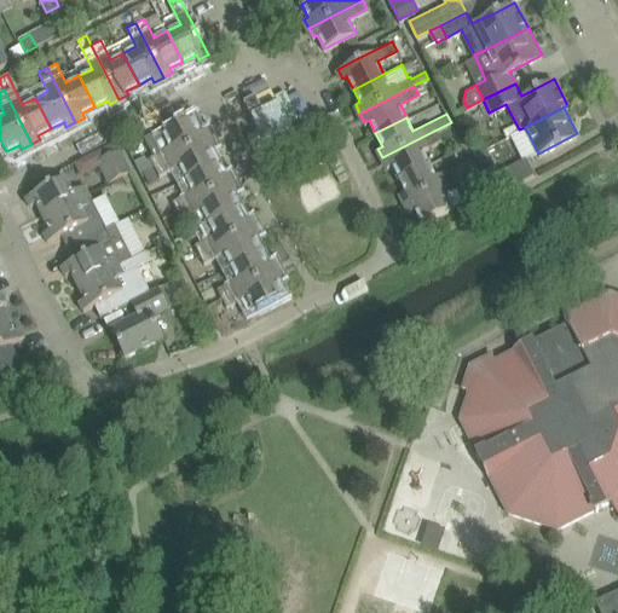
[(154,165),(209,137),(204,127),(200,129),(194,116),(162,132),(168,145),(149,156),(154,165)]
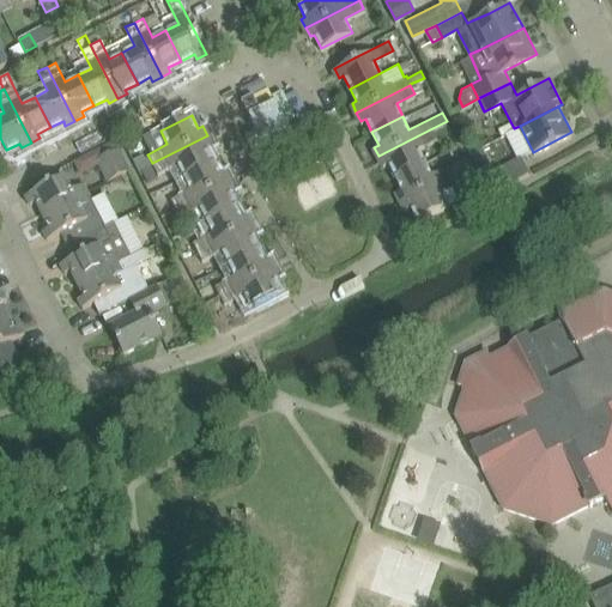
[(387,163),(394,175),(425,159),(418,147),(437,138),(432,128),(379,156),(383,165),(387,163)]
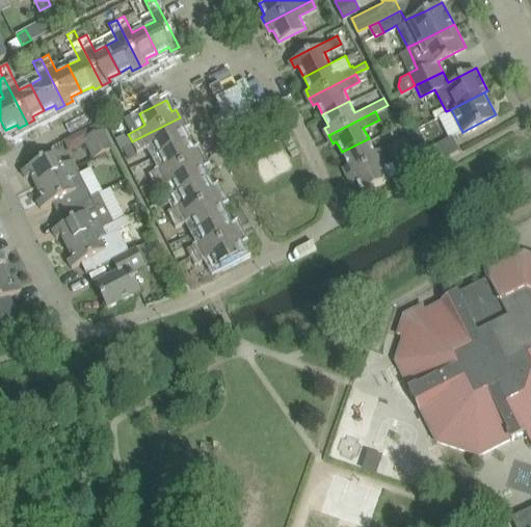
[(153,140),(159,152),(185,138),(180,127),(183,125),(180,117),(132,141),(136,149),(153,140)]
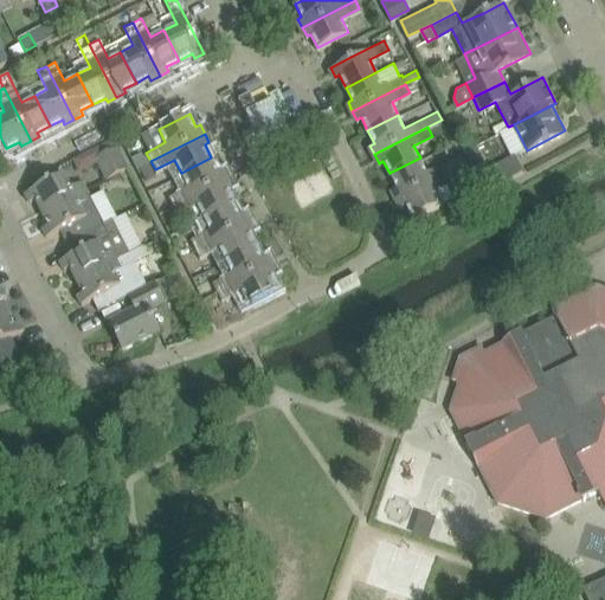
[(465,148),(475,167),(486,162),(476,143),(465,148)]
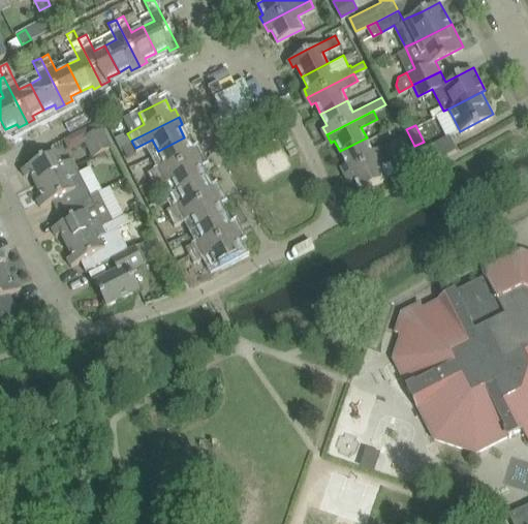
[(112,145),(102,126),(84,135),(93,154),(112,145)]
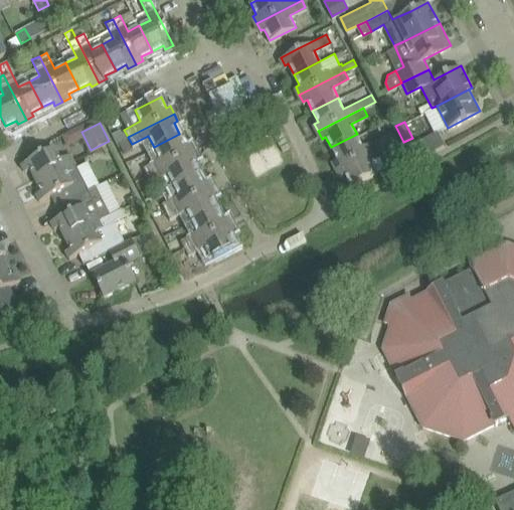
[(444,144),(437,130),(404,147),(412,161),(444,144)]
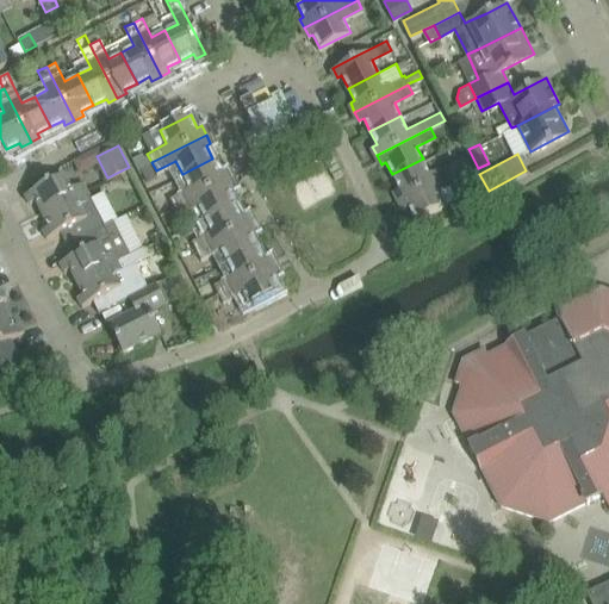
[(169,197),(174,205),(228,178),(223,169),(219,172),(212,159),(182,174),(188,187),(169,197)]
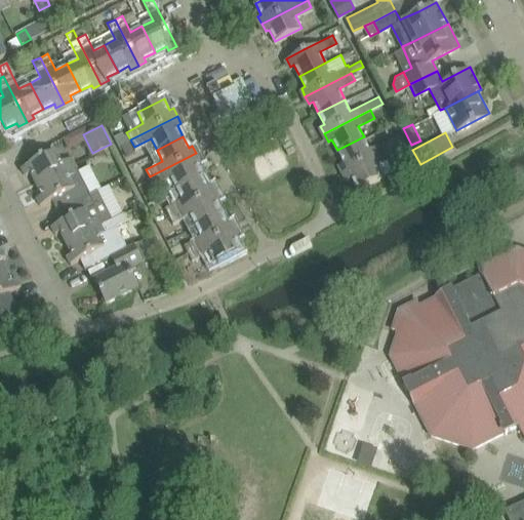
[(339,163),(343,170),(390,147),(386,140),(369,148),(364,136),(337,150),(343,161),(339,163)]
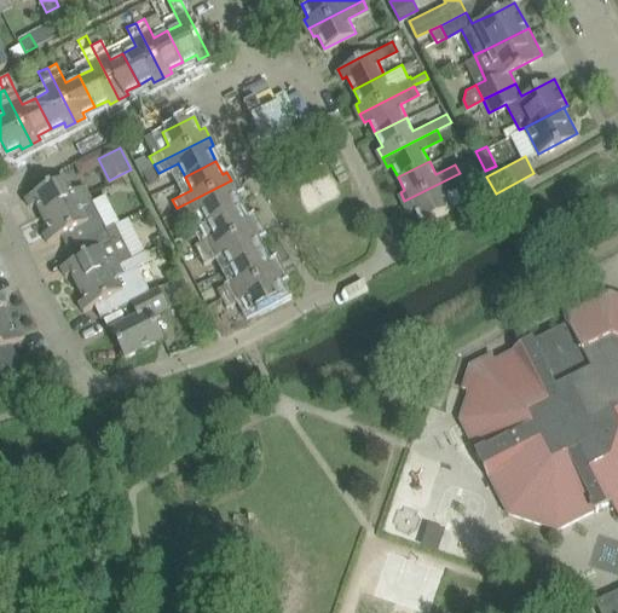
[(154,165),(143,169),(149,181),(160,177),(154,165)]
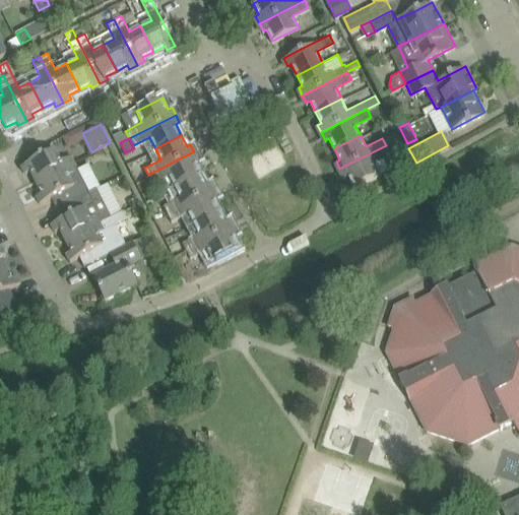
[(386,145),(339,169),(343,177),(347,175),(353,186),(380,173),(374,162),(390,153),(401,147),(397,139),(386,145)]
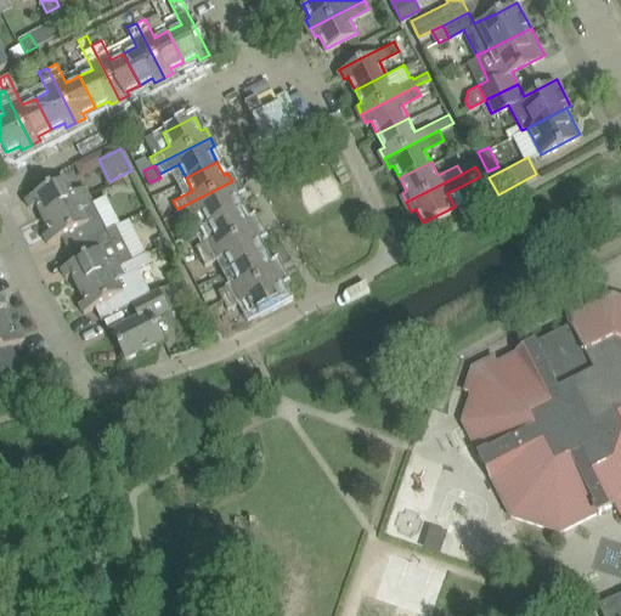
[(35,203),(43,215),(89,192),(84,184),(73,190),(66,176),(26,197),(30,205),(35,203)]
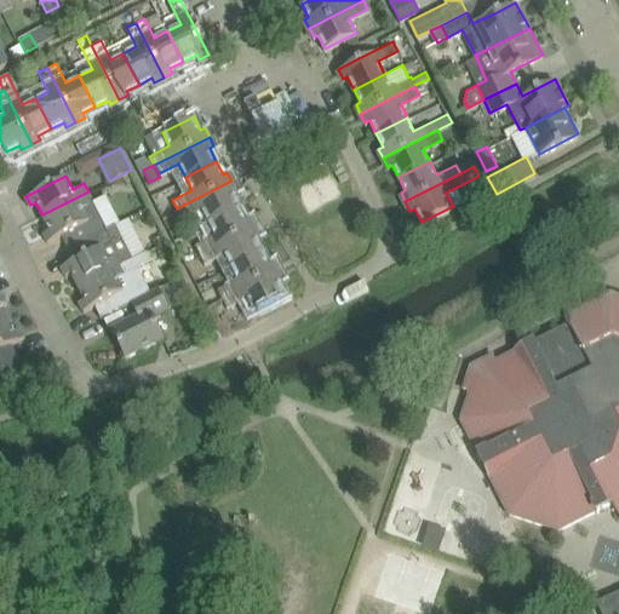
[(201,208),(207,221),(239,205),(231,191),(236,190),(231,181),(177,208),(182,218),(201,208)]
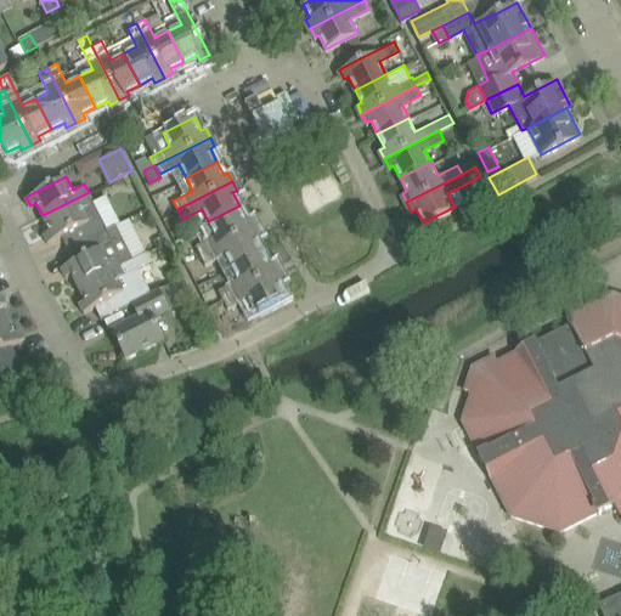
[(61,233),(68,247),(89,236),(107,227),(89,192),(43,215),(49,229),(44,232),(48,241),(61,233)]
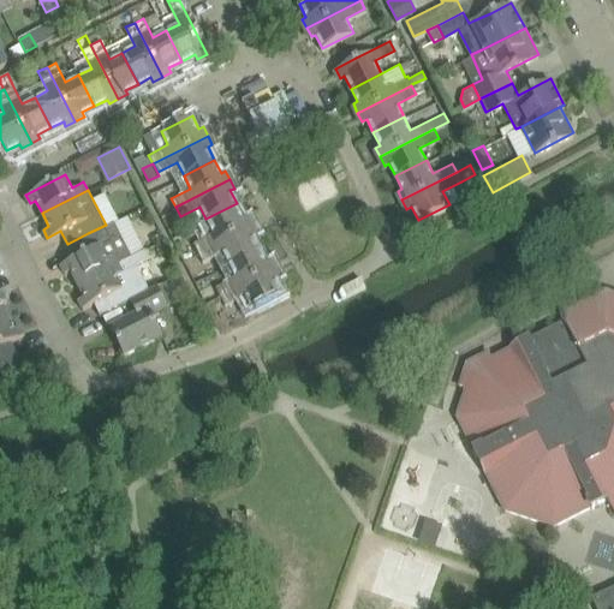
[(194,242),(198,251),(252,222),(248,214),(243,216),(237,203),(206,219),(192,226),(200,238),(194,242)]
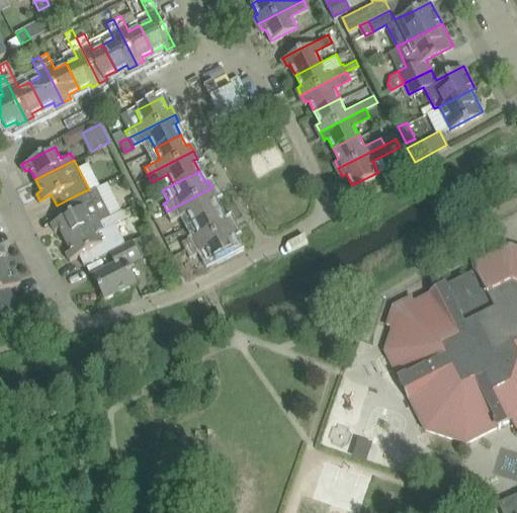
[(65,238),(103,218),(110,215),(96,185),(89,189),(74,196),(57,205),(62,217),(51,222),(55,229),(60,227),(65,238)]
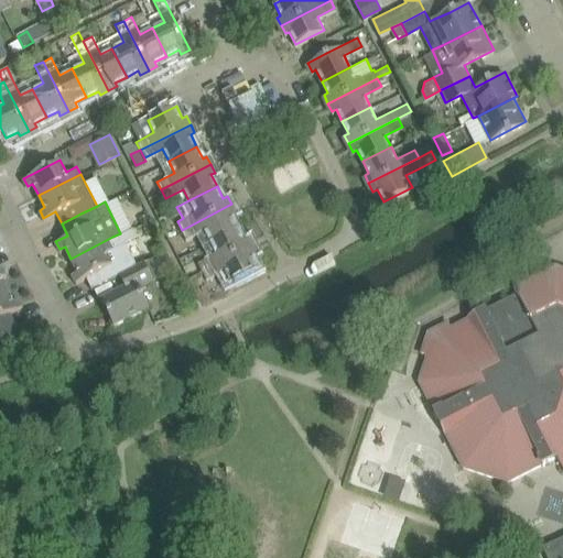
[(203,229),(209,241),(237,226),(231,215),(236,212),(231,204),(182,230),(185,238),(203,229)]
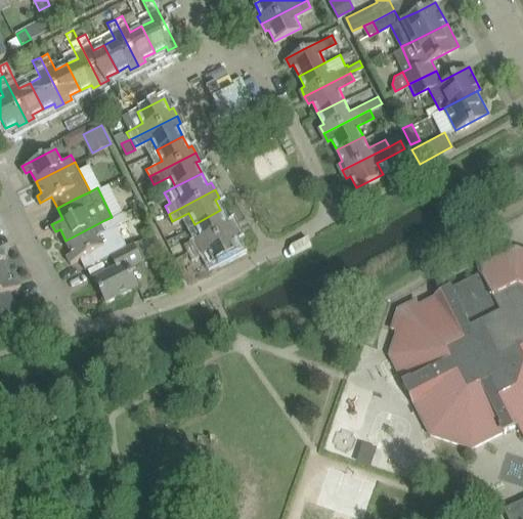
[(137,196),(129,200),(132,206),(140,202),(137,196)]
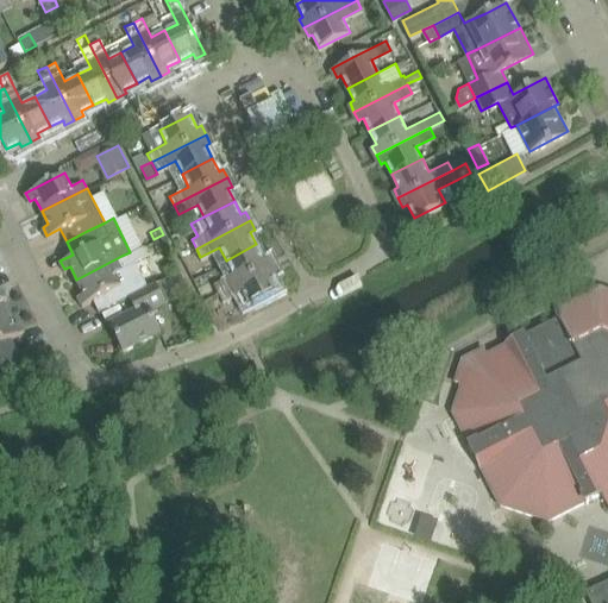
[(207,270),(218,291),(271,264),(267,255),(263,257),(256,244),(226,261),(207,270)]
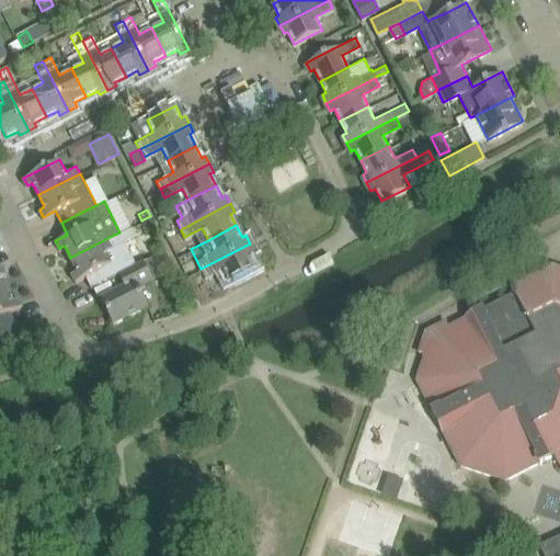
[(112,236),(70,258),(77,270),(71,272),(75,280),(94,270),(111,262),(105,250),(116,245),(112,236)]
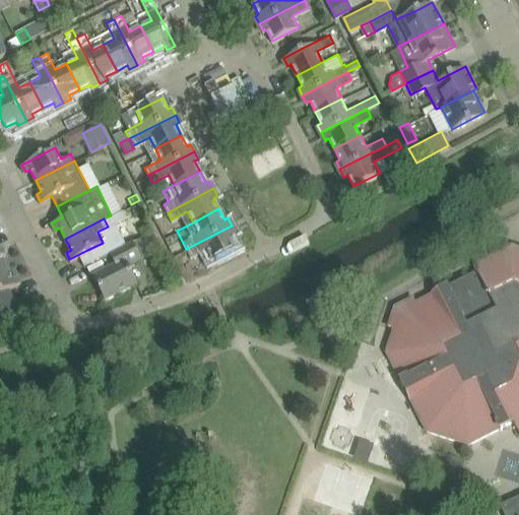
[(232,226),(186,249),(190,256),(206,248),(211,260),(238,246),(233,235),(236,233),(232,226)]
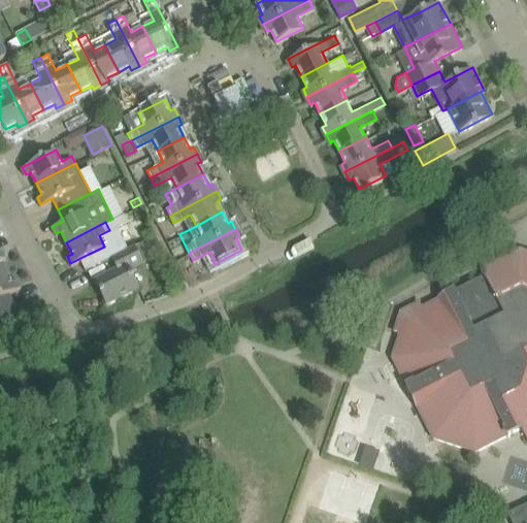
[(156,234),(135,244),(111,256),(117,267),(94,279),(106,303),(139,286),(130,267),(143,261),(142,258),(155,252),(163,248),(156,234)]
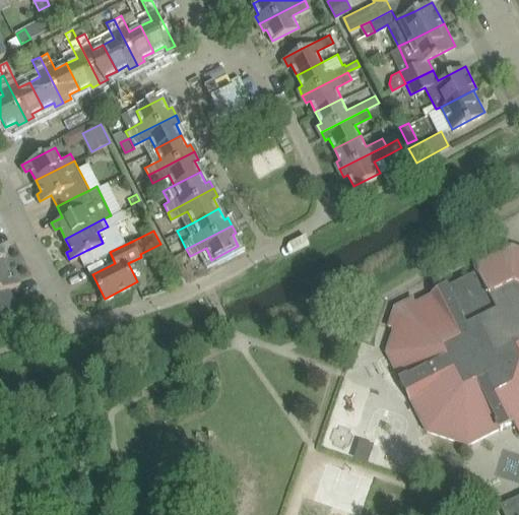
[(518,248),(511,246),(473,265),(476,270),(446,285),(447,286),(434,294),(433,293),(416,301),(413,296),(395,305),(389,324),(394,326),(387,349),(401,378),(399,379),(402,383),(404,382),(411,395),(410,395),(427,429),(468,442),(500,426),(501,427),(502,426),(501,425),(513,419),(518,430),(518,248)]
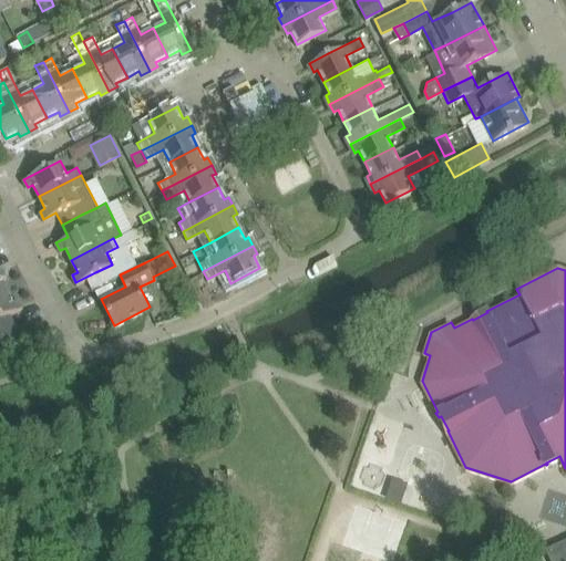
[(7,290),(0,293),(0,344),(21,334),(10,313),(22,307),(18,299),(12,302),(7,290)]
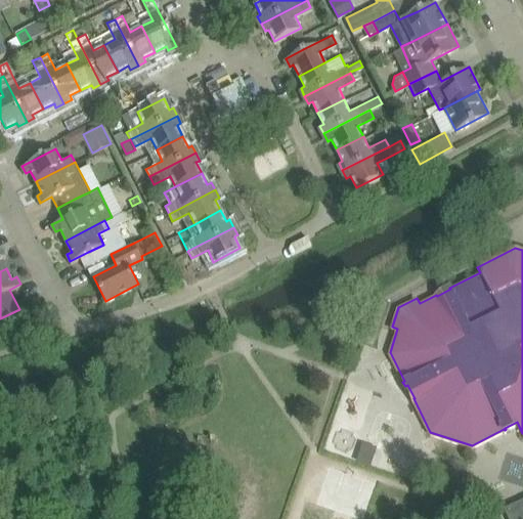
[(358,458),(369,462),(375,446),(363,442),(358,458)]
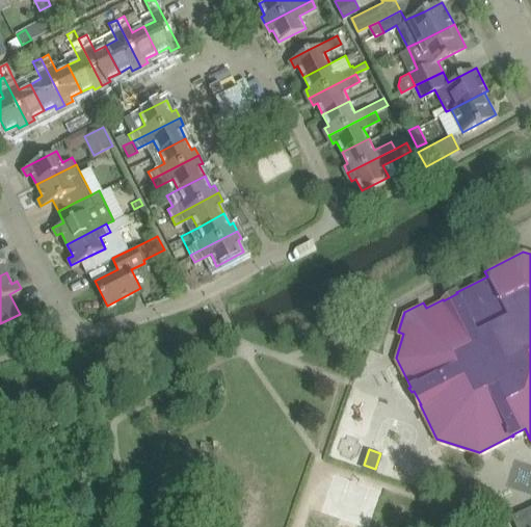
[(530,526),(530,505),(511,515),(516,526),(530,526)]
